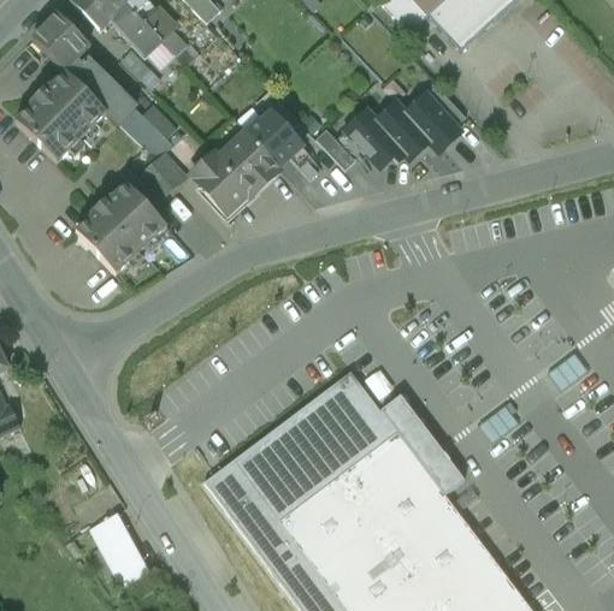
[(163,41),(122,0),(71,0),(101,31),(111,21),(146,58),(154,51),(163,42),(163,41)]
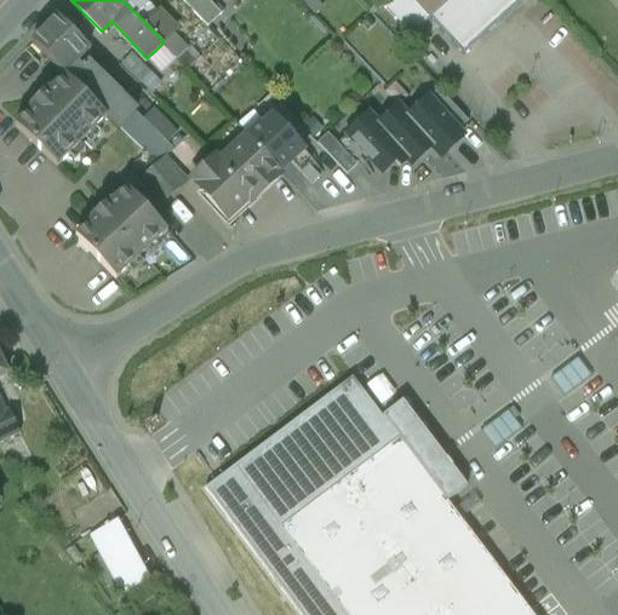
[(122,0),(164,41),(175,30),(177,29),(149,0),(122,0)]
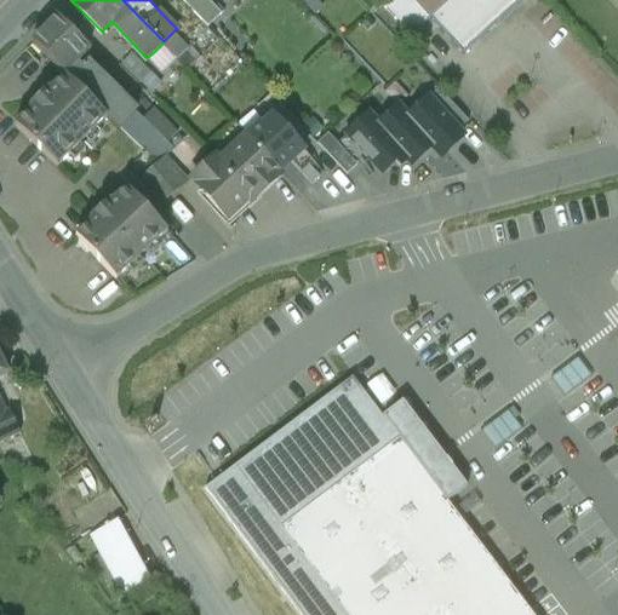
[(189,0),(212,23),(228,7),(219,0),(189,0)]
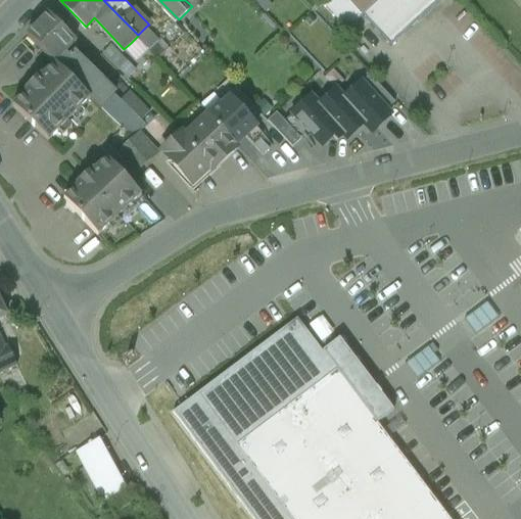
[(364,13),(350,0),(322,0),(347,28),(364,13)]
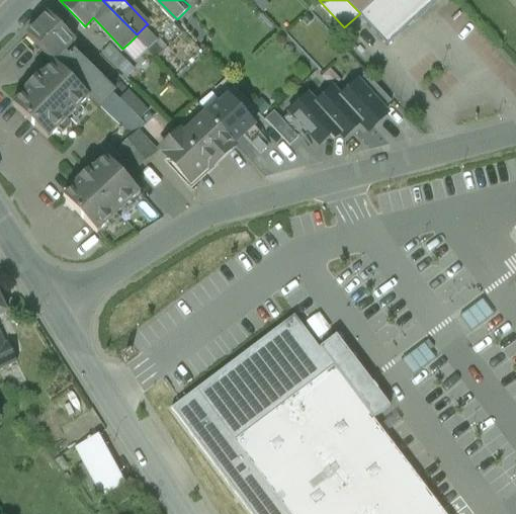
[(347,0),(360,13),(388,44),(436,0),(347,0)]
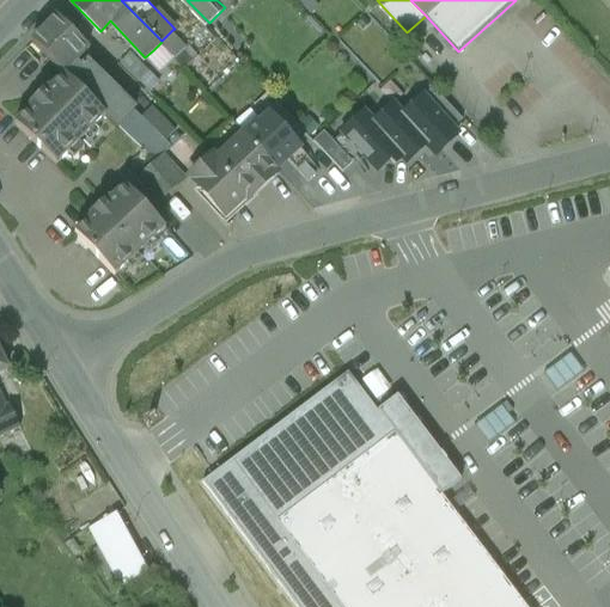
[(96,51),(58,13),(32,40),(66,72),(71,77),(87,60),(96,51)]
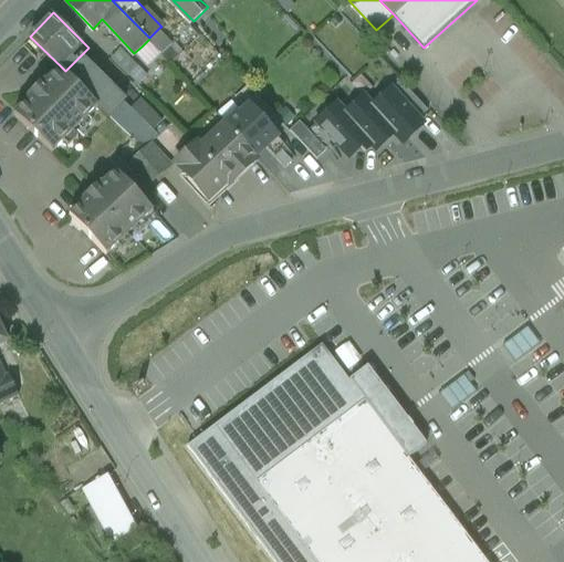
[(174,43),(159,28),(149,38),(149,39),(163,52),(174,43)]
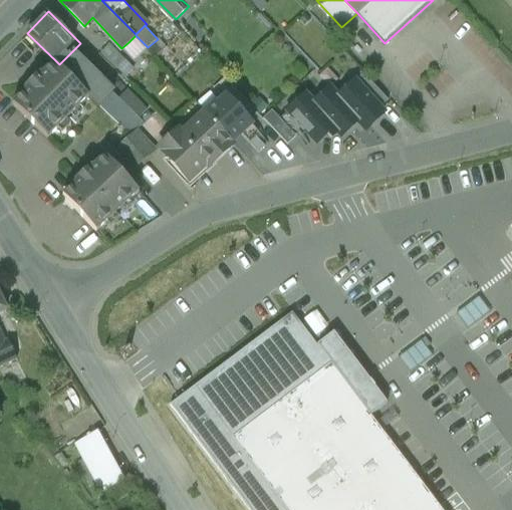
[(148,47),(136,35),(129,42),(140,54),(148,47)]
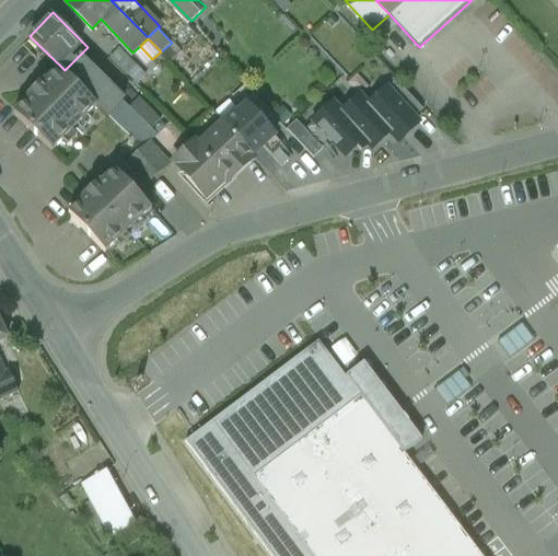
[(111,85),(80,55),(65,70),(96,101),(111,85)]
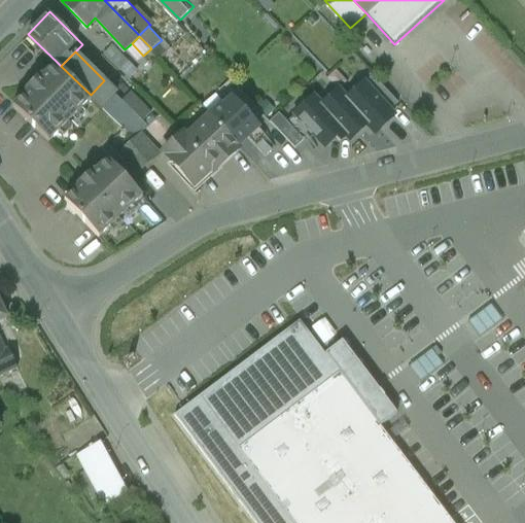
[(44,73),(41,74),(37,78),(38,79),(32,86),(31,84),(27,89),(26,93),(14,104),(50,140),(93,97),(91,95),(61,66),(57,62),(44,73)]
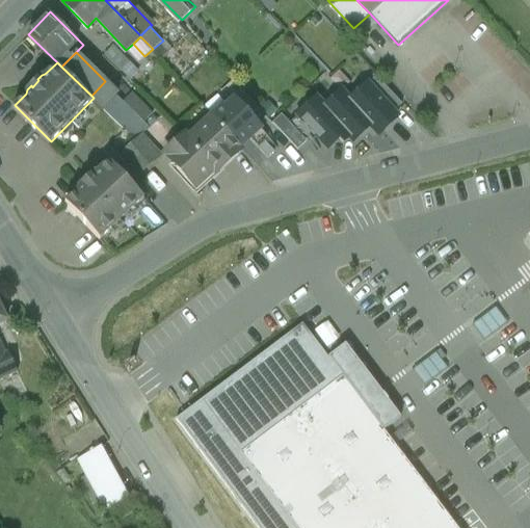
[(118,95),(105,81),(91,96),(94,98),(104,108),(116,96),(118,95)]
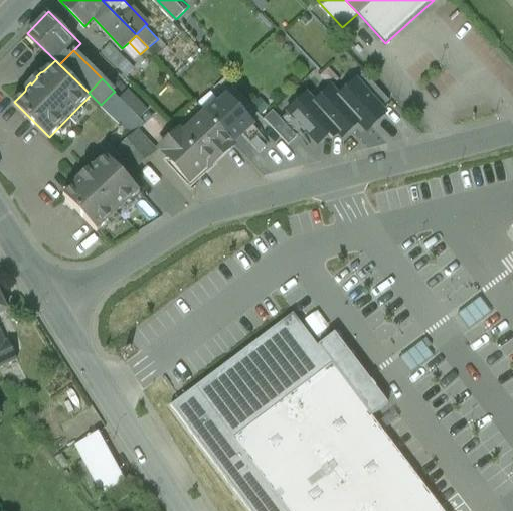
[(357,82),(340,98),(359,120),(367,129),(384,113),(357,82)]
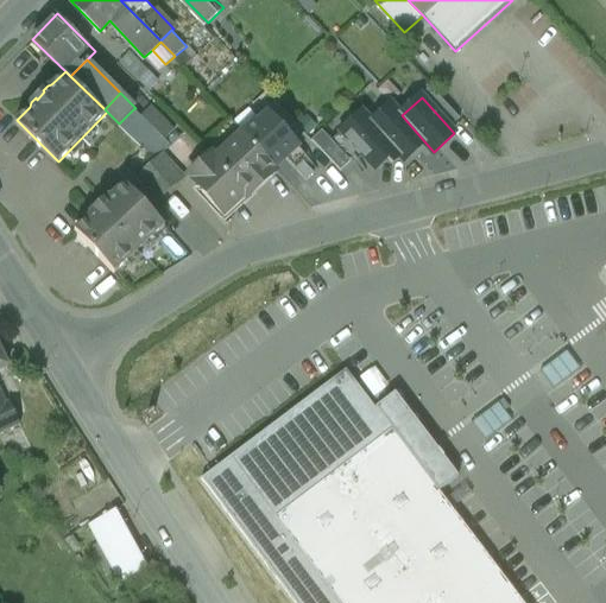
[(392,106),(372,124),(397,151),(404,159),(424,141),(402,115),(392,106)]
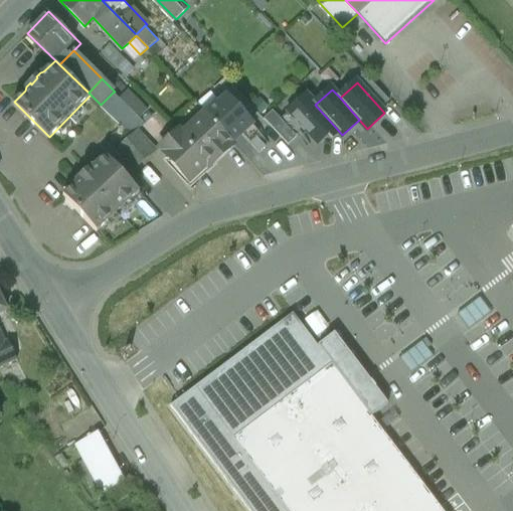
[(145,122),(113,93),(101,105),(132,135),(139,129),(145,122)]
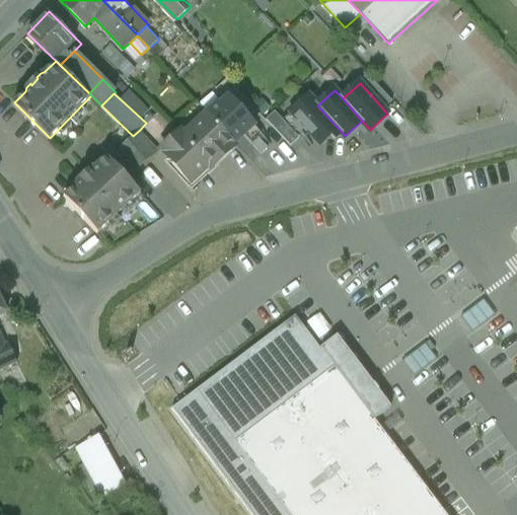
[(222,105),(219,102),(209,113),(234,141),(253,123),(230,97),(222,105)]
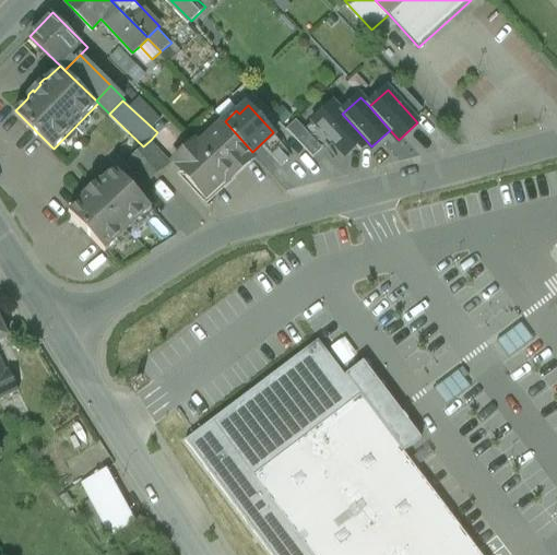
[(342,114),(333,105),(316,121),(346,156),(365,139),(342,114)]
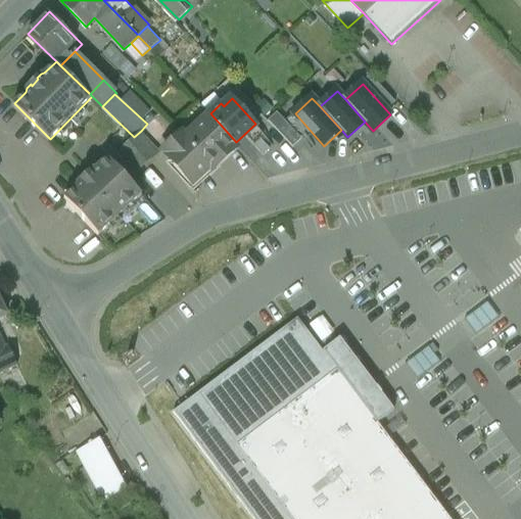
[(281,108),(271,118),(296,144),(306,135),(281,108)]
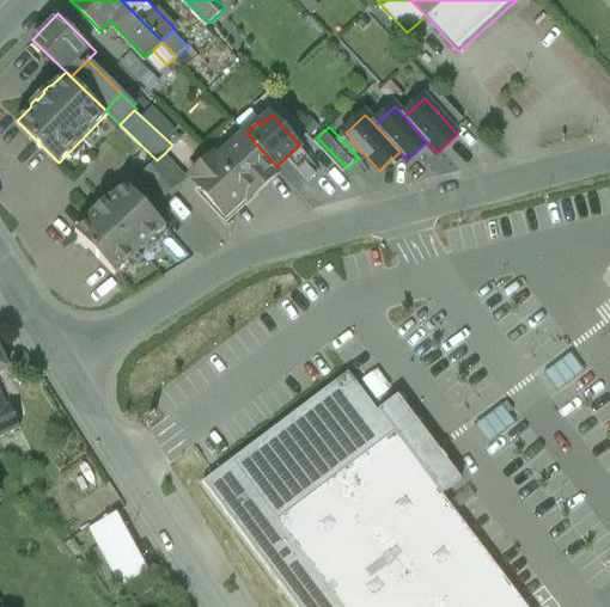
[(246,133),(217,160),(212,154),(191,173),(227,212),(276,166),(246,133)]
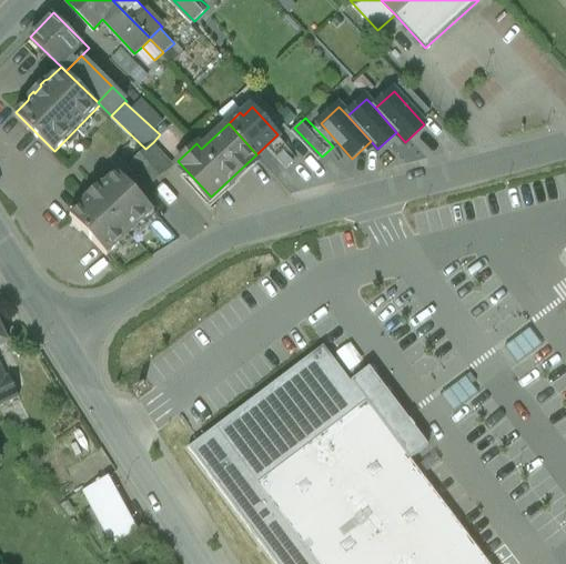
[(145,149),(130,162),(150,184),(173,164),(153,142),(145,149)]
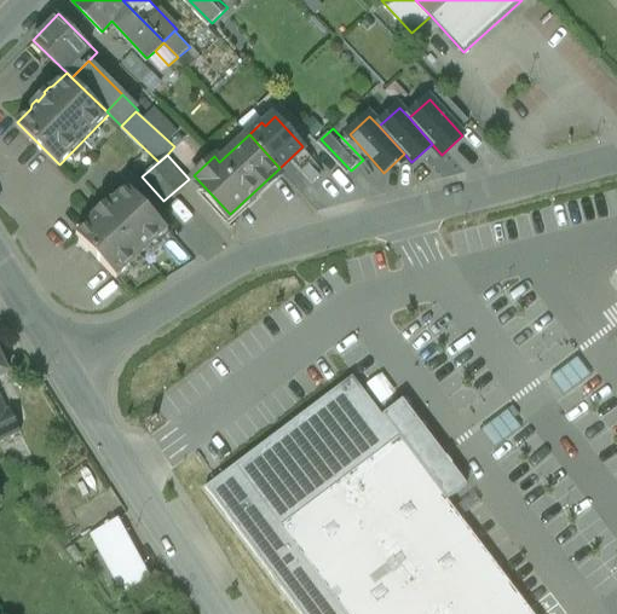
[(128,185),(114,198),(109,200),(105,203),(107,206),(99,213),(97,212),(92,215),(91,220),(78,233),(117,277),(169,229),(128,185)]
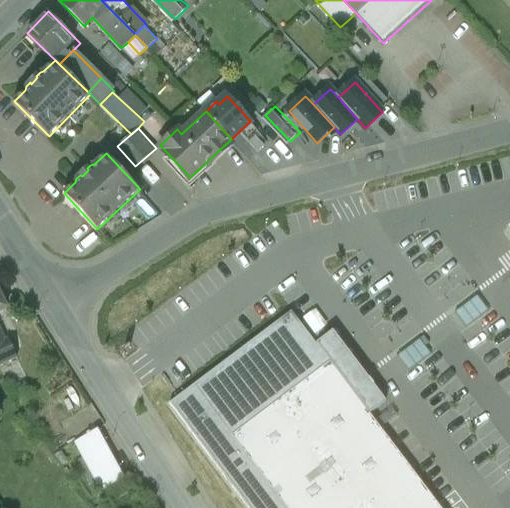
[(461,307),(470,321),(491,308),(483,294),(461,307)]
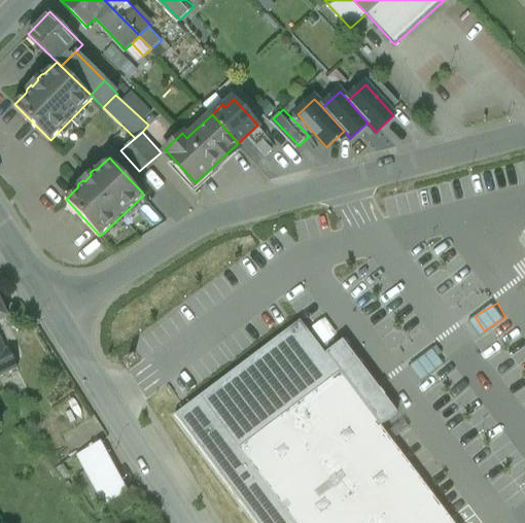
[(326,348),(303,315),(176,410),(261,522),(454,522),(380,421),(398,408),(345,335),(326,348)]
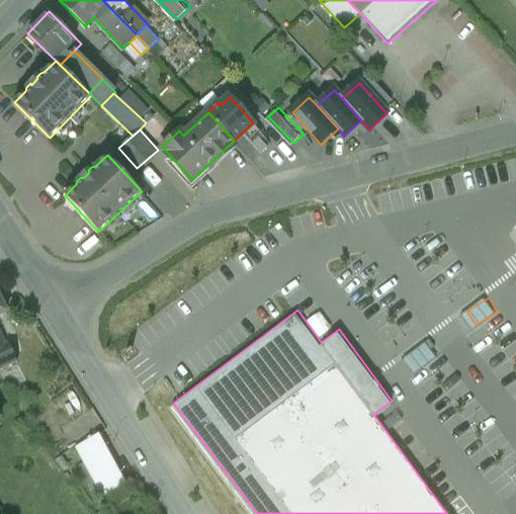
[(6,340),(0,343),(0,365),(18,357),(10,339),(6,340)]
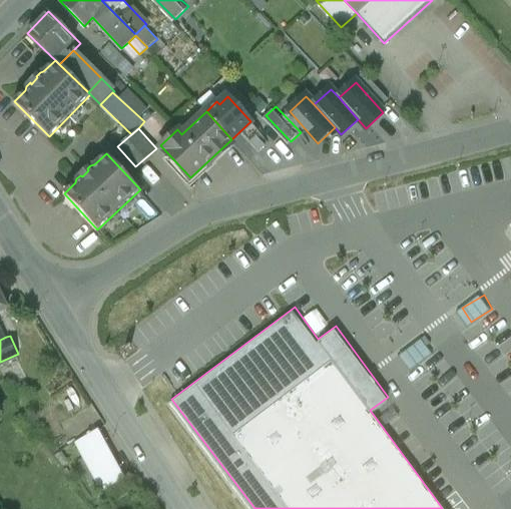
[(124,476),(98,428),(77,440),(103,488),(124,476)]
